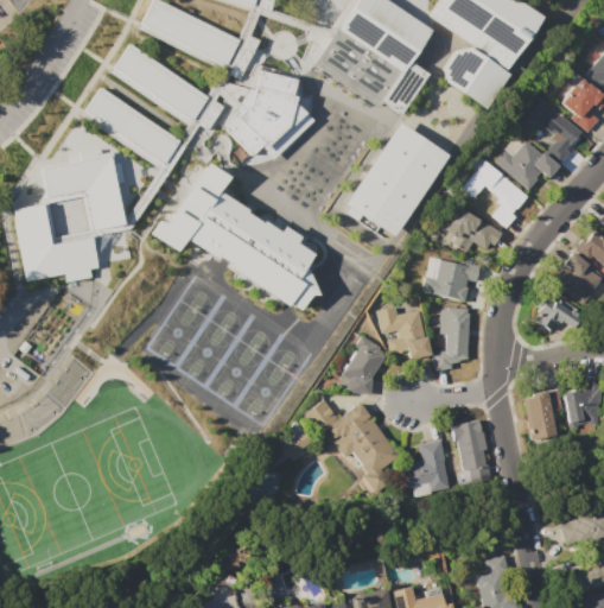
[(242,78),(140,29),(154,0),(160,0),(239,38),(242,32),(261,40),(242,78)]
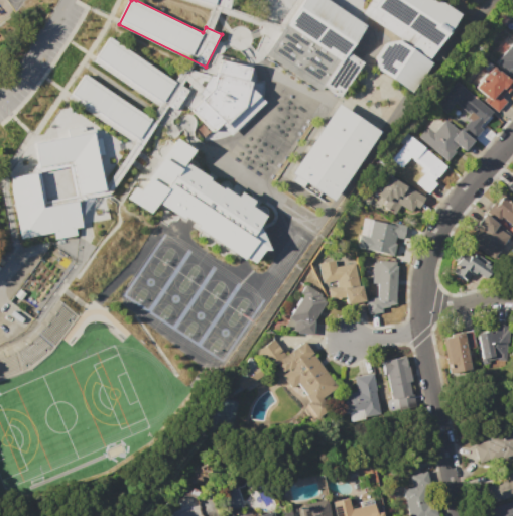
[(233,0),(229,14),(184,0),(233,0)]
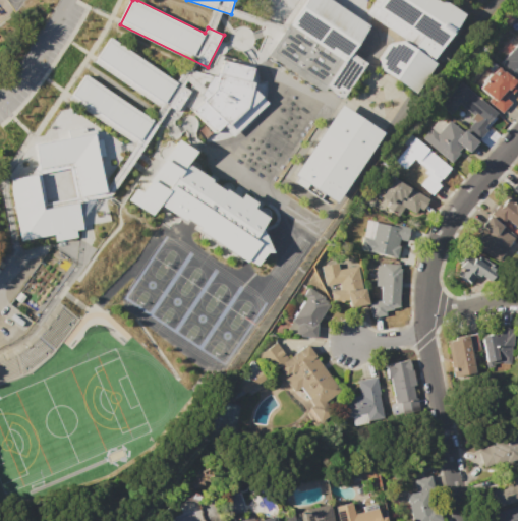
[(292,0),(264,0),(265,22),(293,21),(292,0)]
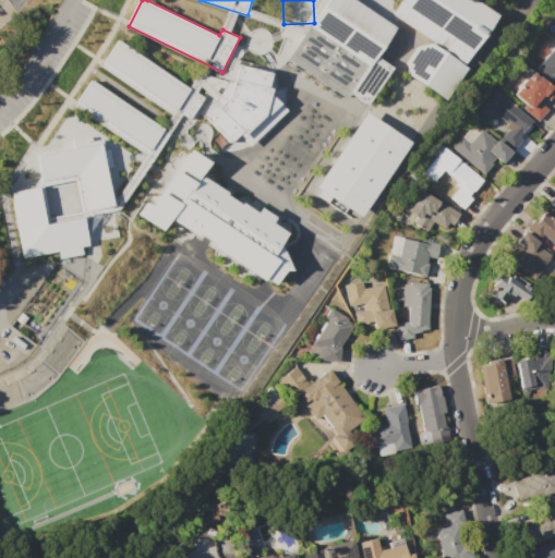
[(328,0),(356,0),(395,25),(369,65),(311,27),(328,0)]
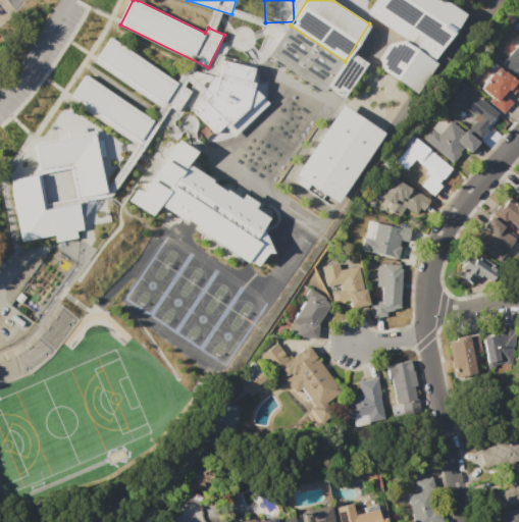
[(444,0),(465,14),(435,59),(367,14),(376,0),(444,0)]
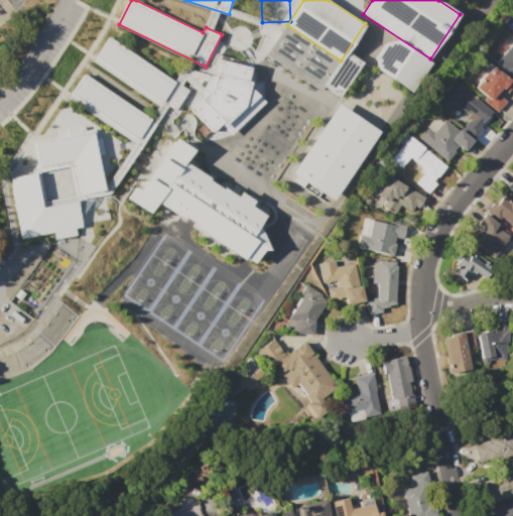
[(167,110),(95,62),(111,37),(191,90),(177,111),(170,106),(167,110)]
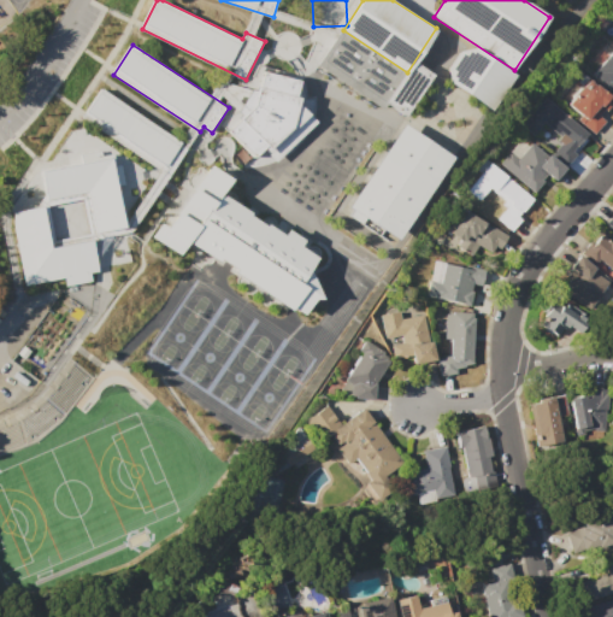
[(477,47),(483,52),(518,75),(494,110),(460,87),(453,83),(451,68),(461,51),(477,47)]
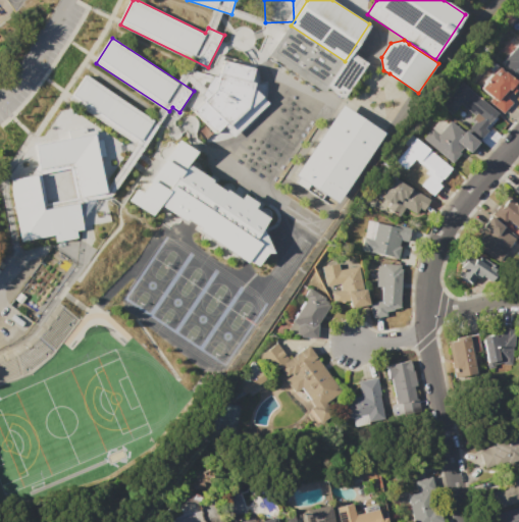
[(518,75),(504,63),(518,45),(518,75)]
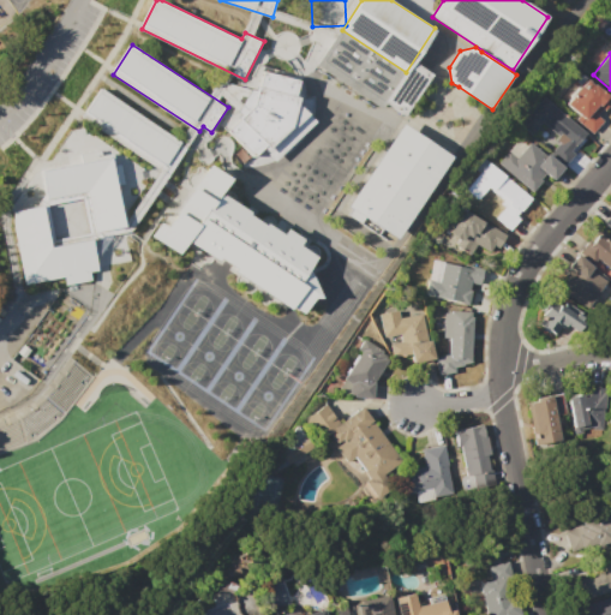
[(415,61),(433,73),(406,117),(385,102),(405,72),(407,75),(415,61)]
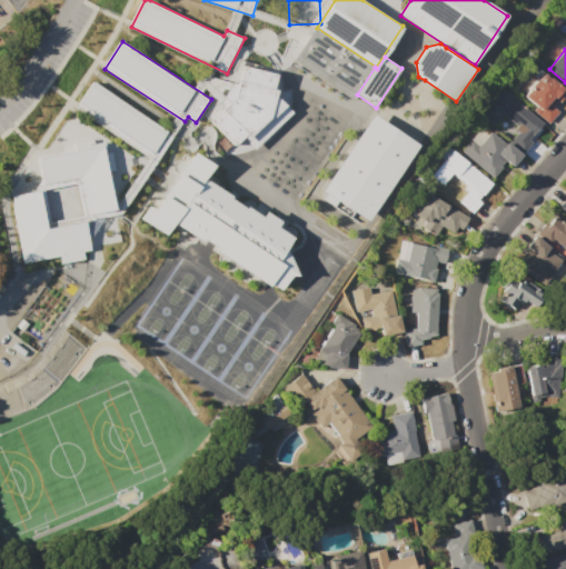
[(244,62),(281,71),(277,88),(280,88),(272,119),(249,141),(247,139),(235,149),(209,120),(220,110),(225,106),(221,102),(234,82),(238,83),(244,62)]
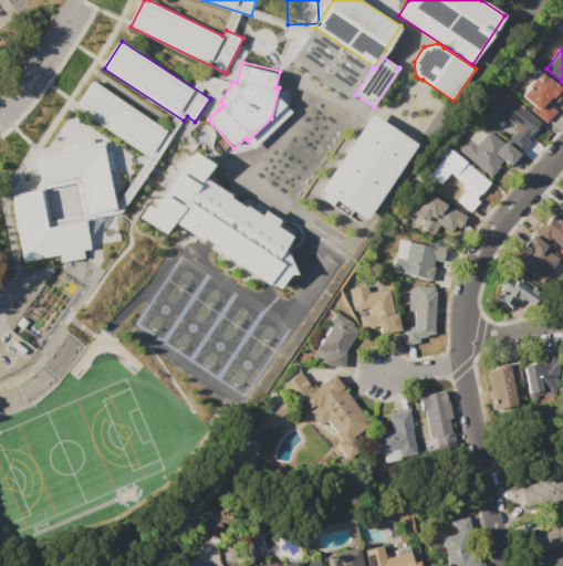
[(533,109),(535,106),(523,95),(529,90),(528,88),(535,79),(537,80),(542,73),(548,79),(549,77),(562,88),(562,97),(559,102),(556,100),(551,106),(558,111),(548,122),(533,109)]
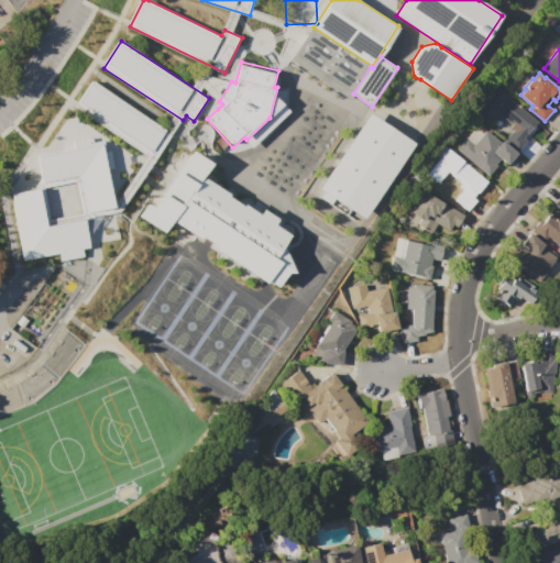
[(165,167),(77,107),(95,81),(183,141),(165,167)]
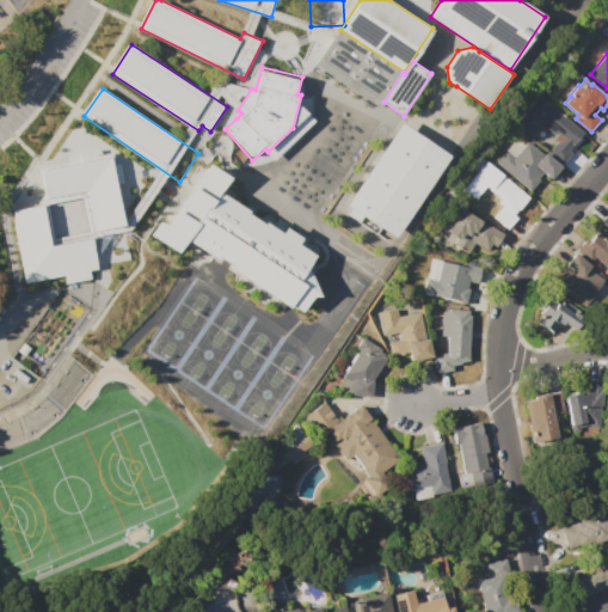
[(570,150),(575,153),(565,165),(551,152),(559,142),(554,138),(557,135),(542,122),(532,134),(521,124),(545,97),(585,132),(570,150)]
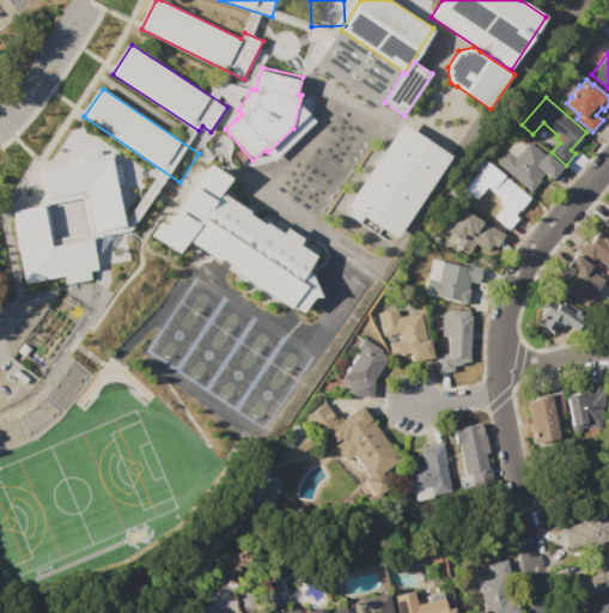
[(403,123),(451,155),(397,238),(349,207),(403,123)]
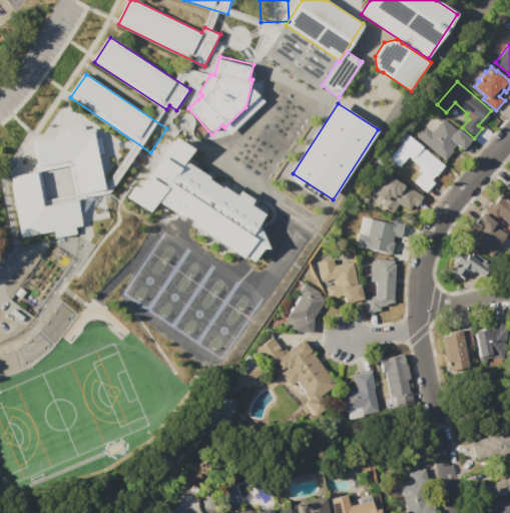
[(418,136),(435,116),(442,122),(445,118),(457,129),(458,127),(472,139),(463,149),(458,145),(446,160),(418,136)]
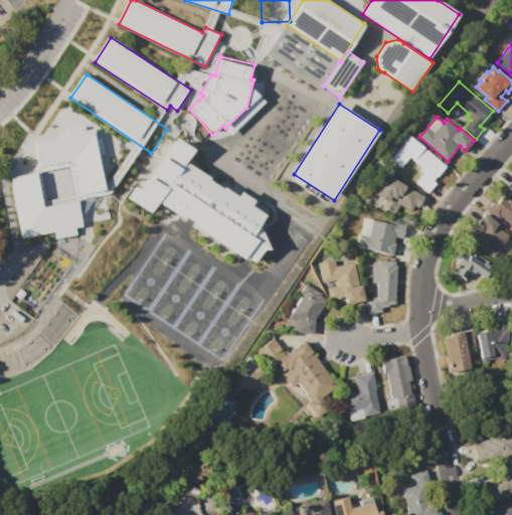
[(98,138),(102,137),(106,154),(99,155),(106,189),(80,194),(74,159),(41,166),(36,143),(70,136),(69,129),(86,126),(87,130),(97,129),(98,138)]
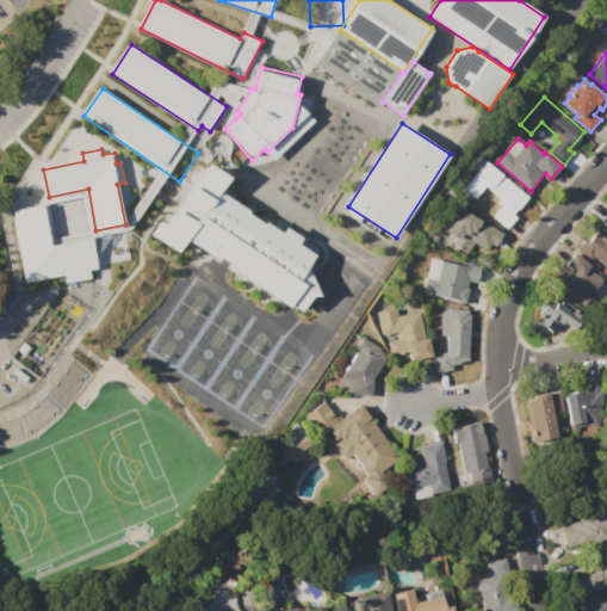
[(488,185),(477,198),(465,187),(488,161),(493,165),(530,197),(515,214),(519,217),(509,229),(495,216),(503,207),(499,202),(502,198),(488,185)]
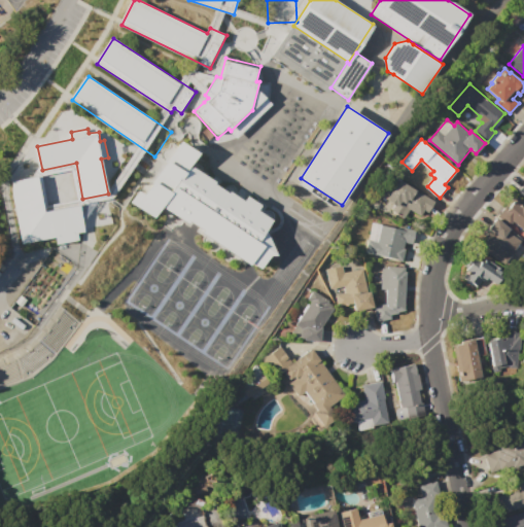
[(188,167),(197,151),(177,140),(144,194),(138,189),(130,202),(154,216),(160,208),(259,269),(274,245),(259,236),(270,218),(255,210),(258,204),(245,196),(242,200),(188,167)]
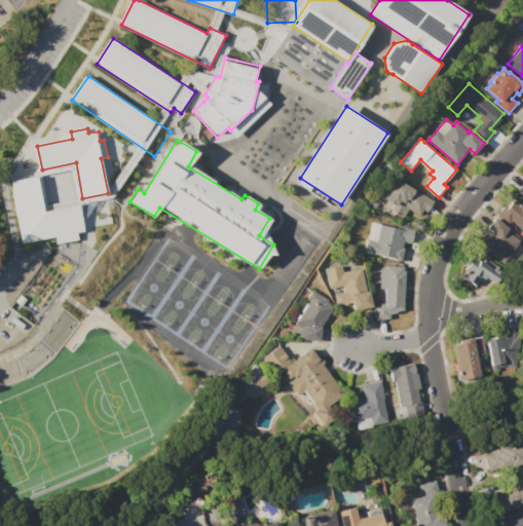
[(11,181),(37,176),(44,211),(79,204),(84,231),(78,232),(79,240),(58,245),(57,236),(49,237),(49,238),(23,243),(11,181)]
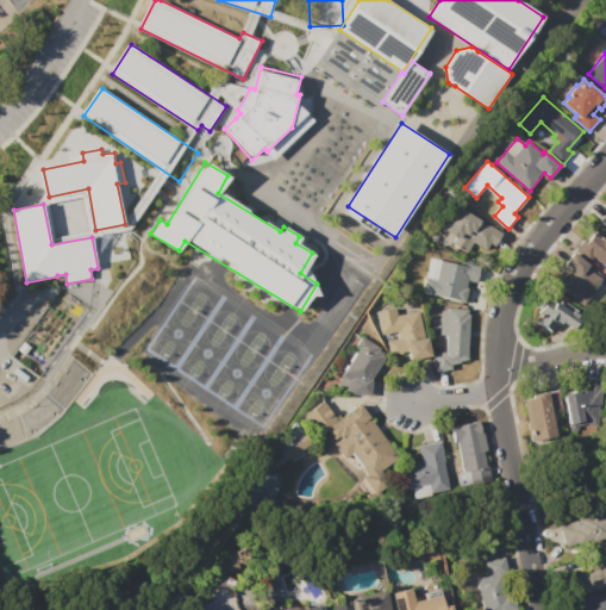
[(447,231),(461,206),(503,231),(489,251),(474,242),(468,253),(455,243),(458,237),(447,231)]
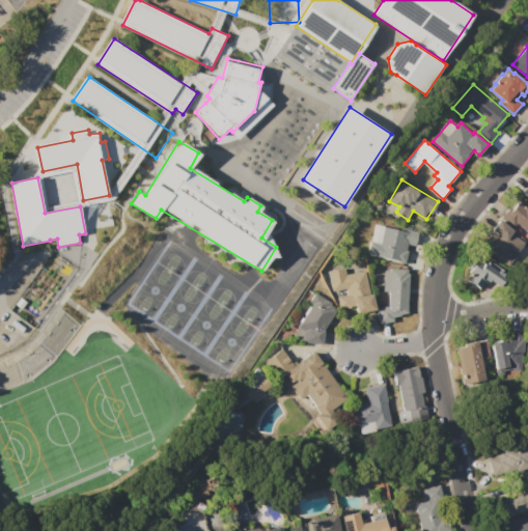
[(503,218),(510,208),(512,211),(521,202),(526,207),(527,206),(527,230),(520,224),(516,228),(503,218)]
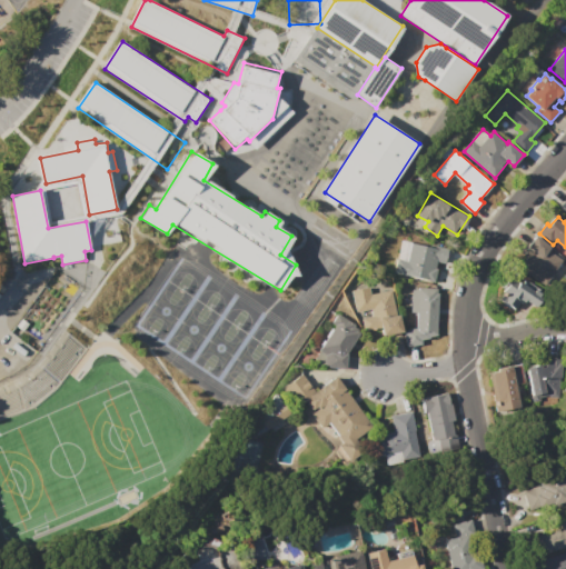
[(522,269),(528,257),(530,258),(535,251),(529,247),(537,236),(553,246),(549,250),(563,259),(546,285),(522,269)]
